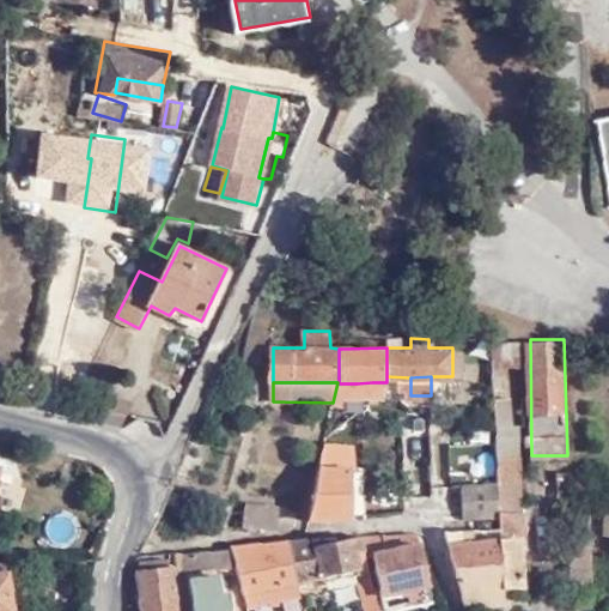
[(373,395),(372,382),(357,383),(339,383),(338,382),(333,403),(333,405),(351,405),(351,397),(373,395)]
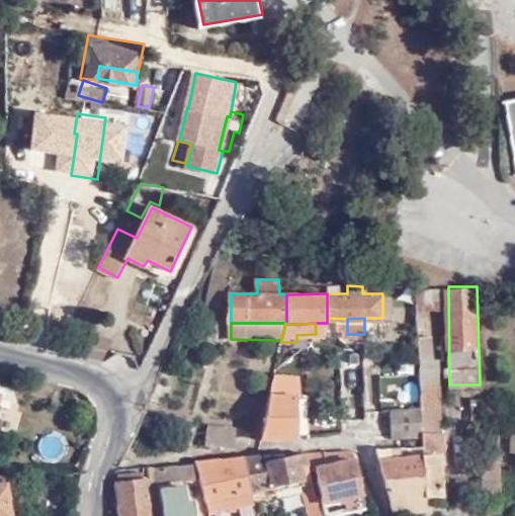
[(394,509),(407,508),(405,498),(443,495),(438,454),(424,455),(423,447),(439,446),(435,355),(419,355),(420,370),(420,406),(421,434),(421,443),(396,445),(374,447),(376,450),(384,478),(394,509)]
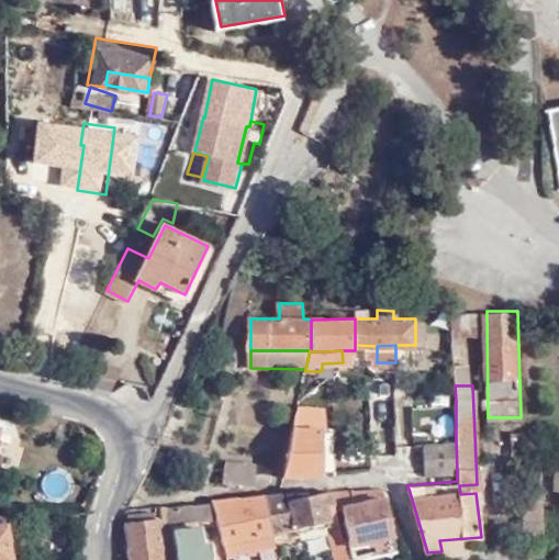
[(326,429),(326,428),(325,406),(298,407),(293,427),(321,430),(326,429)]
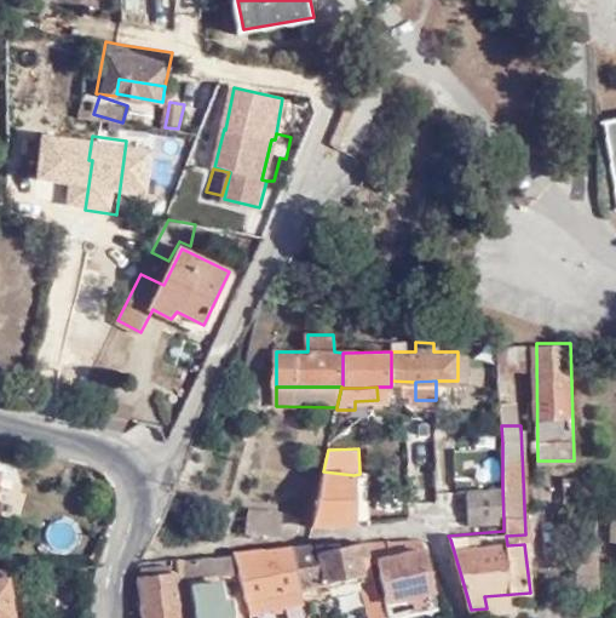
[(355,524),(353,475),(323,471),(312,526),(355,524)]
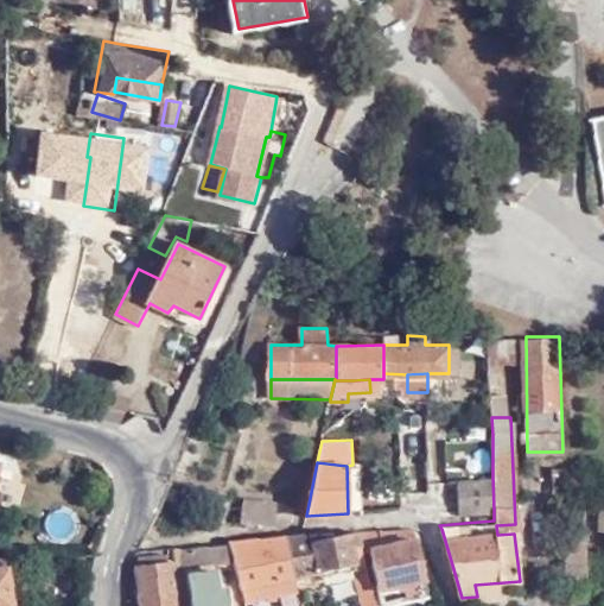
[(353,465),(347,466),(348,513),(363,513),(362,492),(361,464),(353,464),(353,465)]
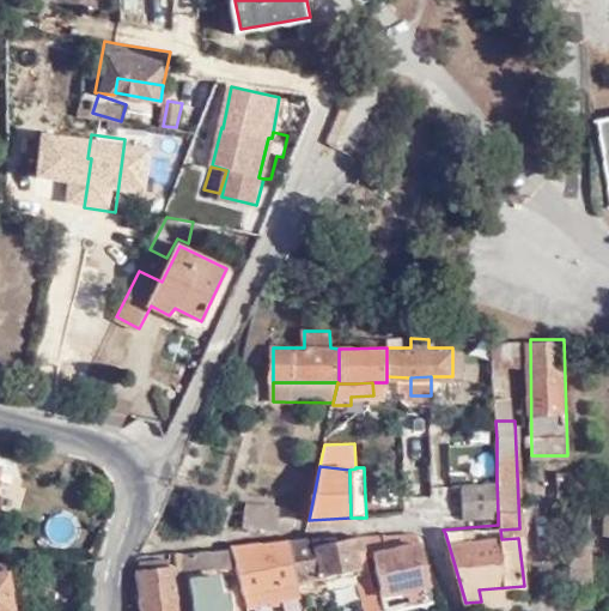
[(497,481),(462,482),(462,515),(498,514),(497,481)]
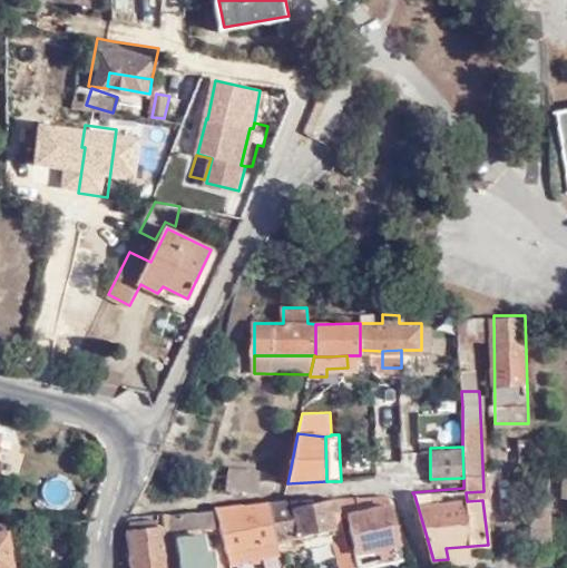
[(258,473),(232,469),(228,491),(256,497),(258,473)]
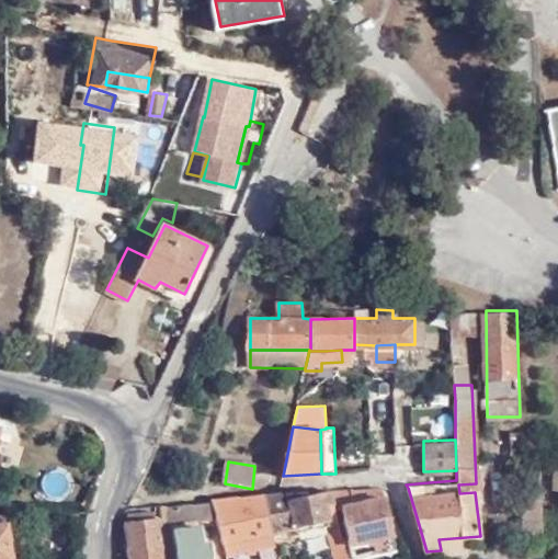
[(378,488),(349,489),(349,491),(352,505),(340,508),(352,558),(395,550),(379,489),(378,488)]
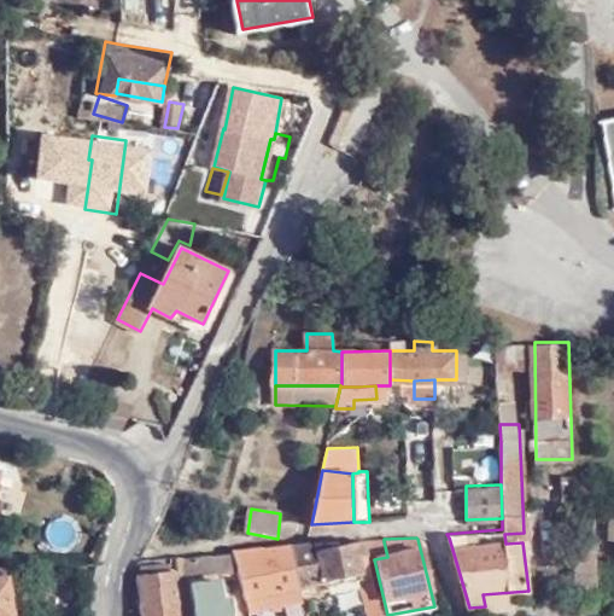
[(387,557),(384,541),(384,539),(360,541),(361,542),(366,559),(366,561),(374,559),(387,557)]
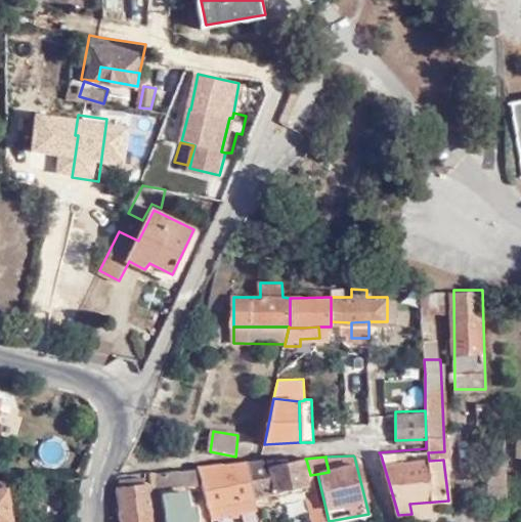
[(311,521),(323,521),(310,475),(310,474),(306,460),(305,459),(262,462),(260,462),(265,482),(268,493),(304,485),(306,494),(304,496),(311,521)]
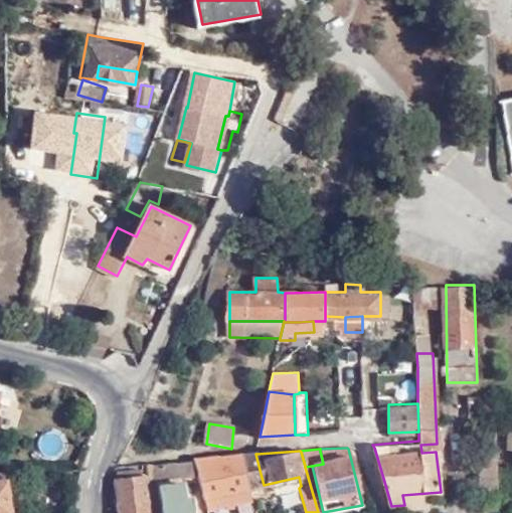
[(256,454),(194,459),(204,497),(247,488),(264,485),(261,474),(256,454)]
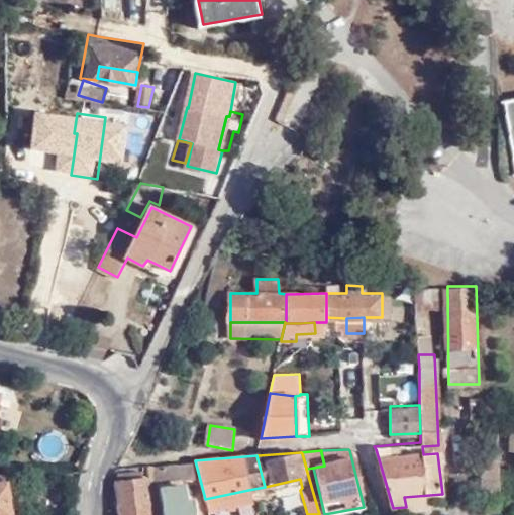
[(194,462),(167,465),(168,476),(194,474),(194,462)]
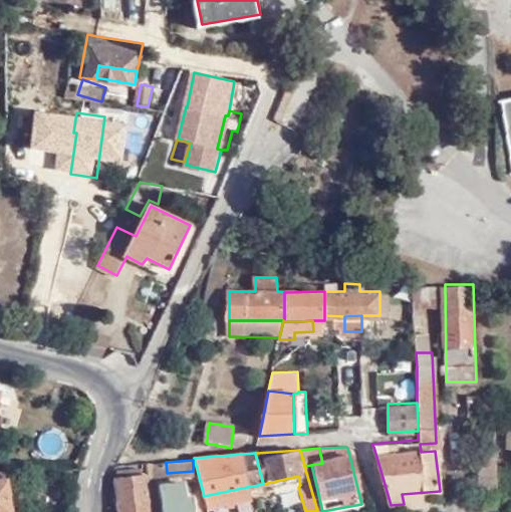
[(153,474),(167,473),(166,462),(153,463),(153,474)]
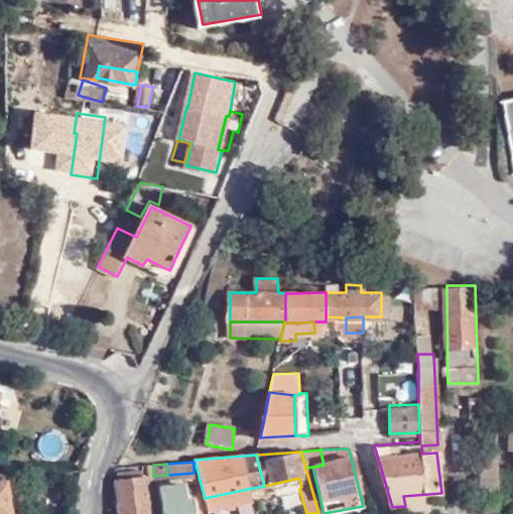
[(129,478),(116,479),(119,513),(150,513),(147,476),(142,476),(142,469),(129,470),(129,478)]
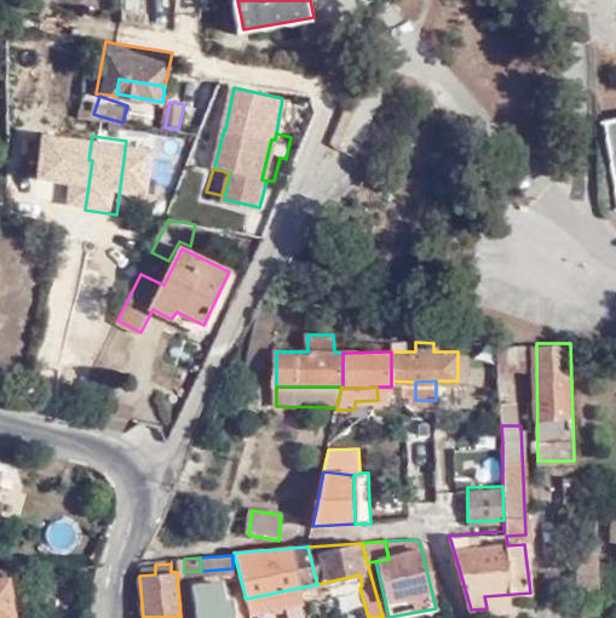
[(0,617),(13,617),(5,572),(0,571),(0,617)]
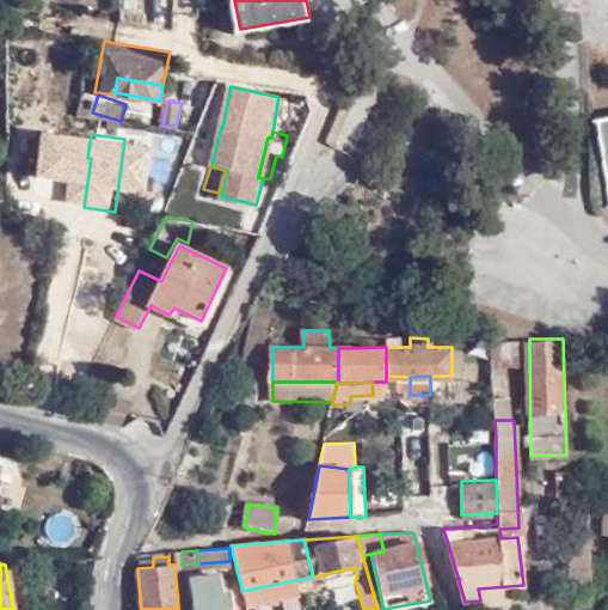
[(217,566),(188,571),(194,609),(234,609),(229,585),(221,585),(217,566)]
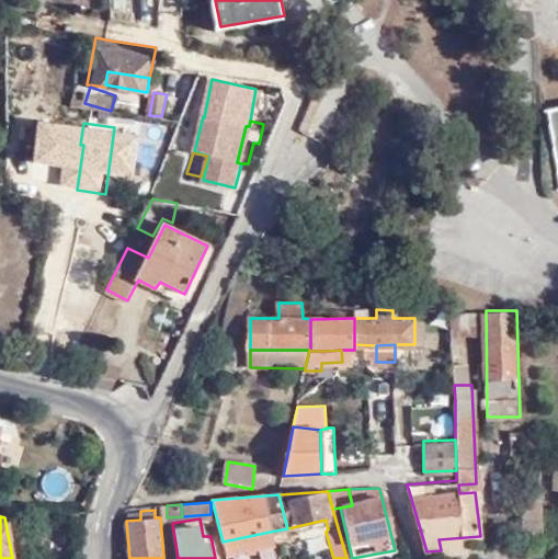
[(273,543),(270,532),(223,542),(226,554),(273,543)]
